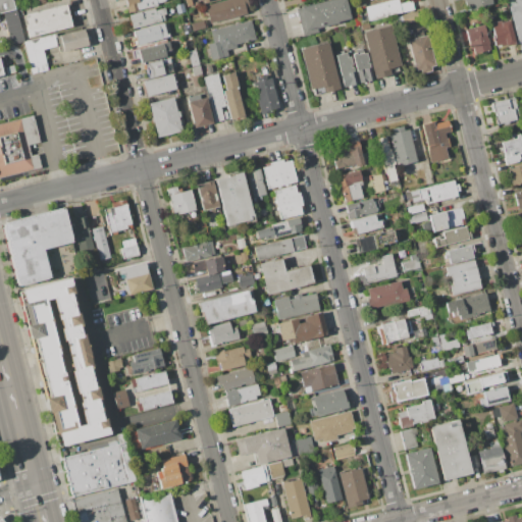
[(0,0),(0,13),(15,10),(12,0),(0,0)]
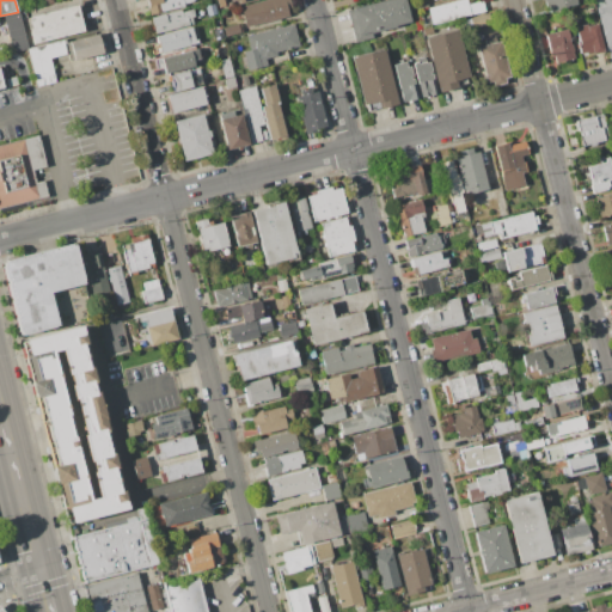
[(147,0),(199,0),(200,1),(151,14),(147,0)]
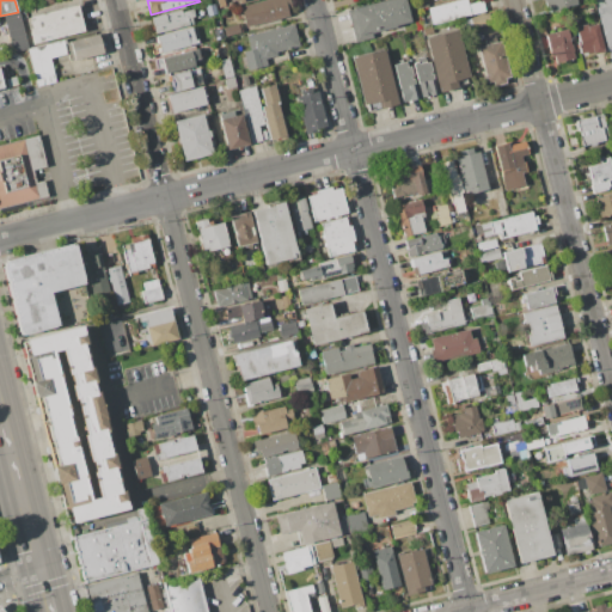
[(240,7),(269,0),(288,0),(291,7),(287,8),(289,16),(245,26),(240,7)]
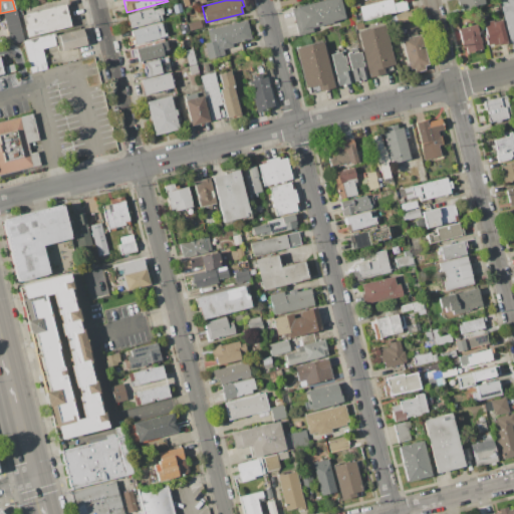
[(292,8),(326,0),(339,0),(344,18),(311,26),(312,32),(299,35),(292,8)]
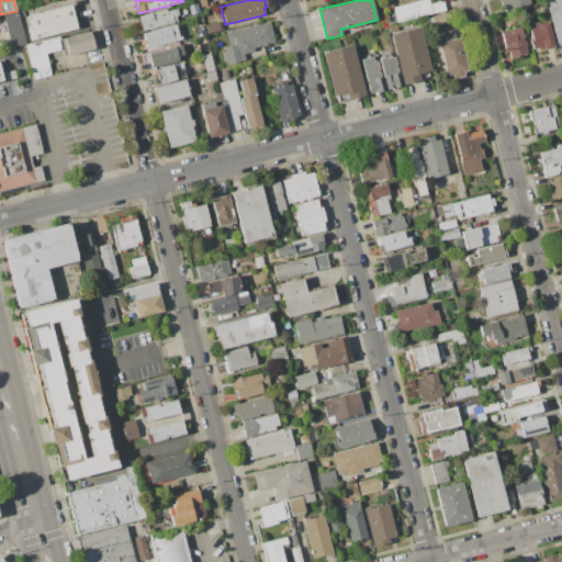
[(393,8),(424,0),(428,0),(429,3),(442,0),(446,11),(396,23),(393,8)]
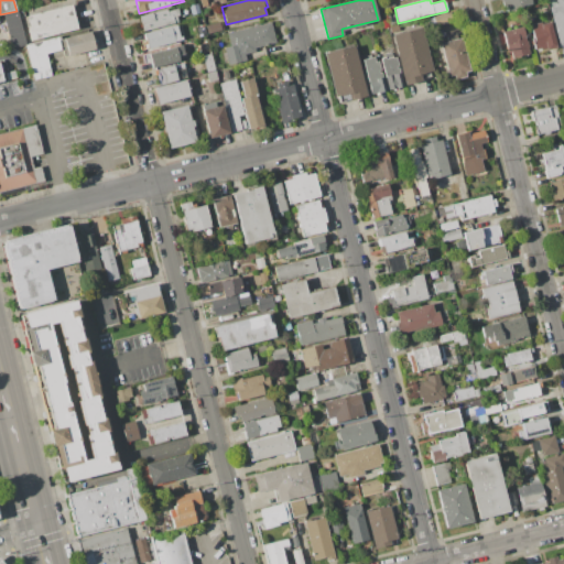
[(500,0),(530,0),(532,6),(503,12),(500,0)]
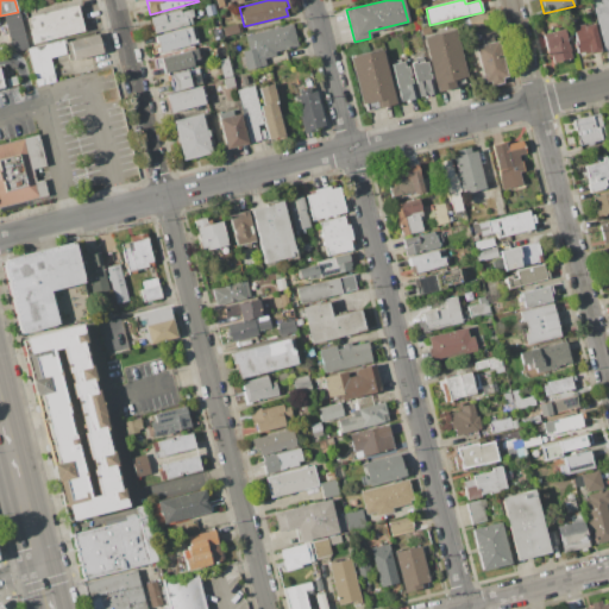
[(601,0),(608,0),(608,48),(604,49),(594,8),(603,6),(601,0)]
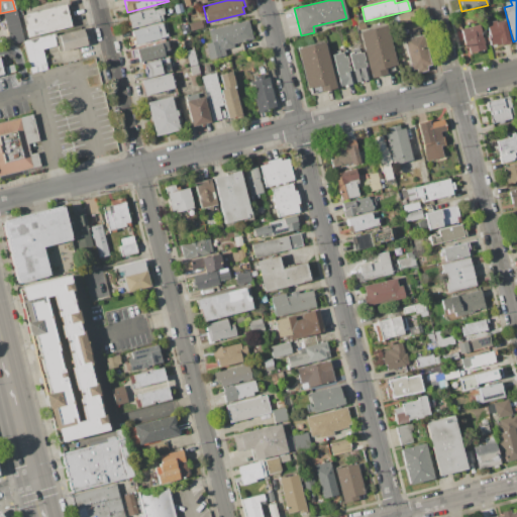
[(25,15),(67,5),(73,27),(30,37),(25,15)]
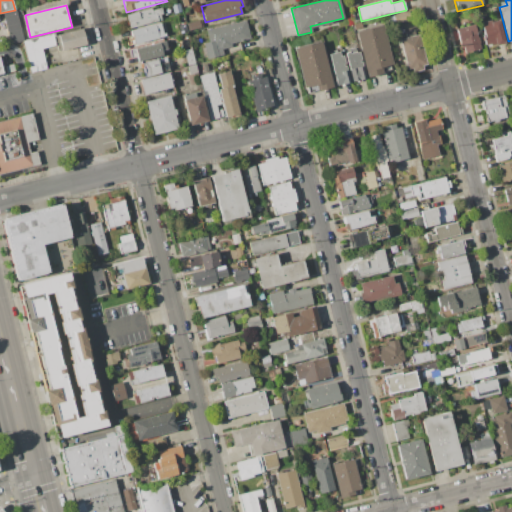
[(126,15),(151,8),(152,10),(161,8),(162,13),(161,14),(162,20),(130,28),(126,15)]
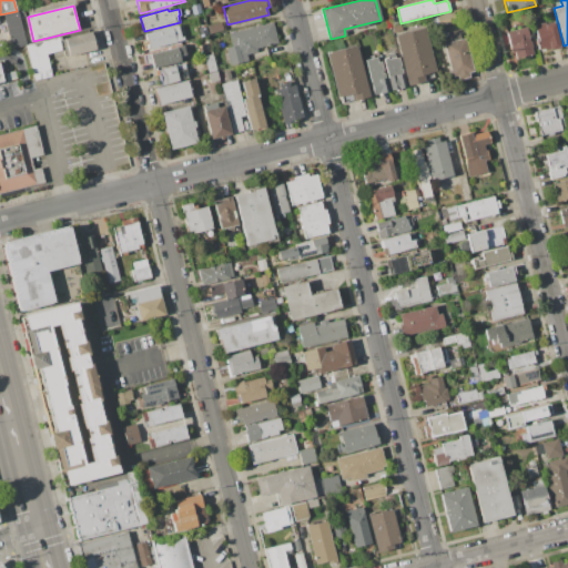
[(14,50),(4,16),(18,12),(27,47),(14,50)]
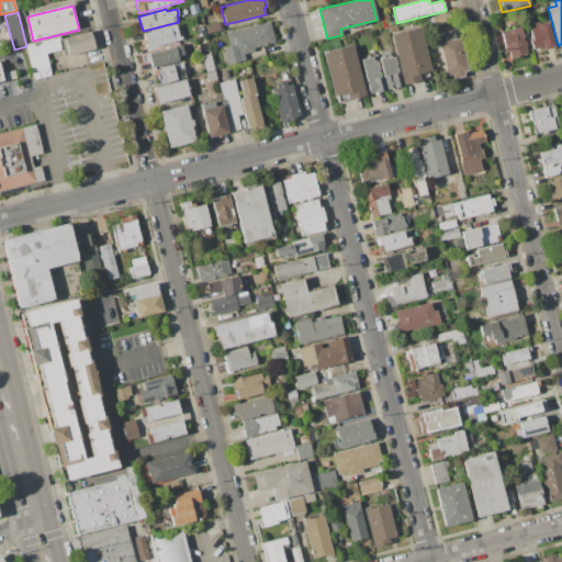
[(204,25),(220,21),(222,30),(206,33),(204,25)]
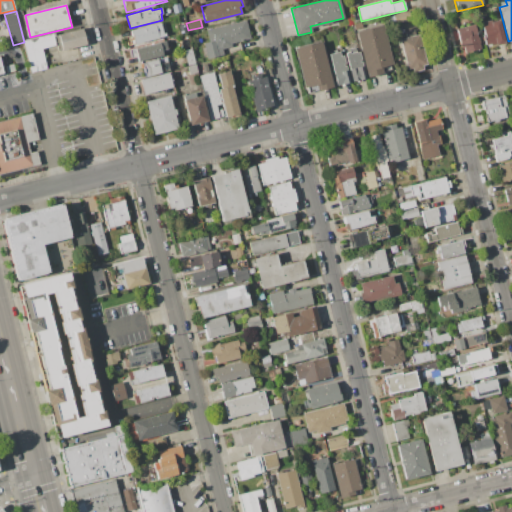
[(207,30),(246,19),(251,38),(230,43),(231,46),(219,49),(218,46),(212,48),(207,30)]
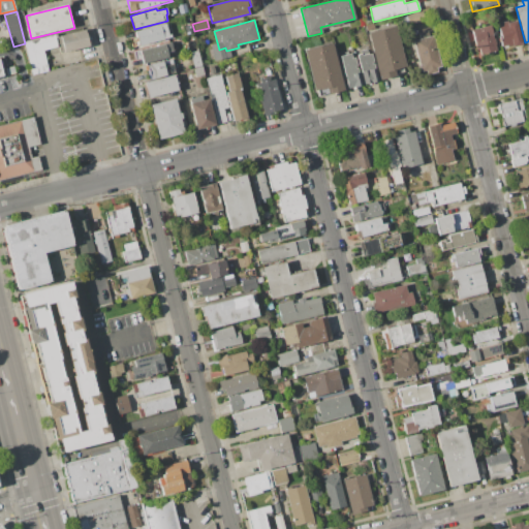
[(497,23),(507,21),(507,23),(516,21),(521,44),(507,48),(506,44),(503,45),(497,23)]
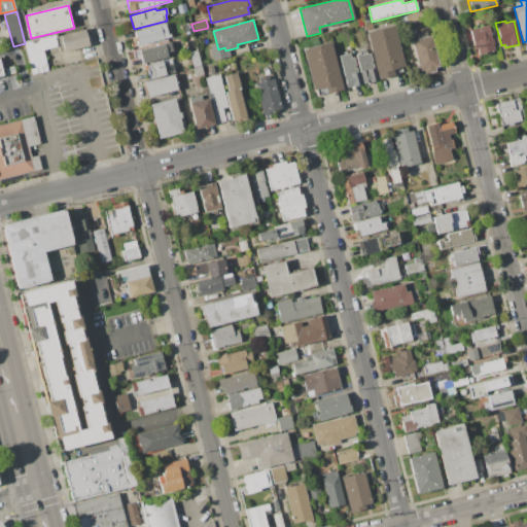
[(134,31),(160,24),(163,38),(137,44),(134,31)]
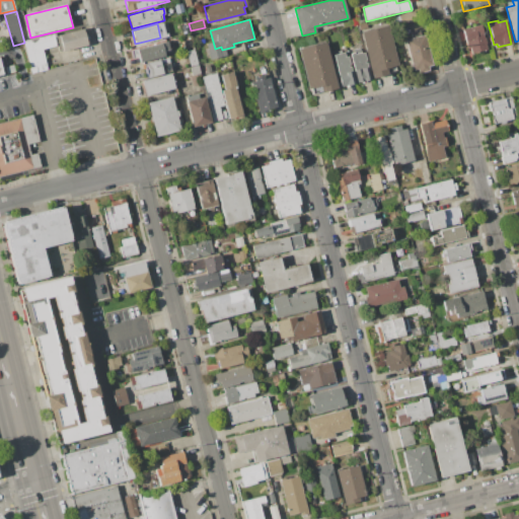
[(361,31),(388,24),(398,66),(387,68),(388,74),(372,78),(361,31)]
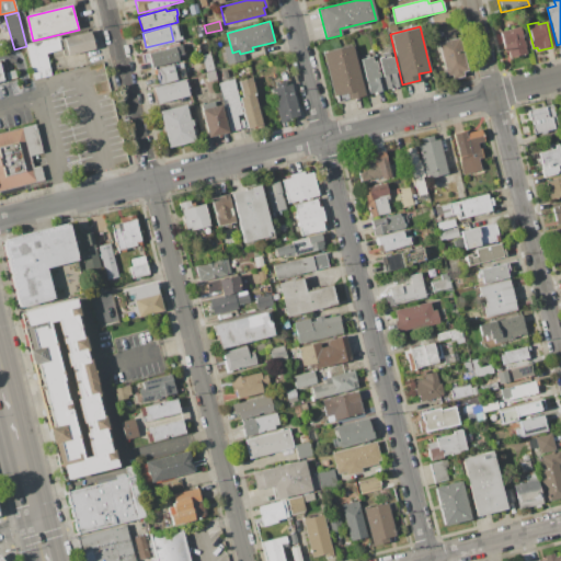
[(499,32),(519,26),(523,39),(524,39),(526,47),(525,47),(526,54),(510,58),(505,44),(502,44),(499,32)]
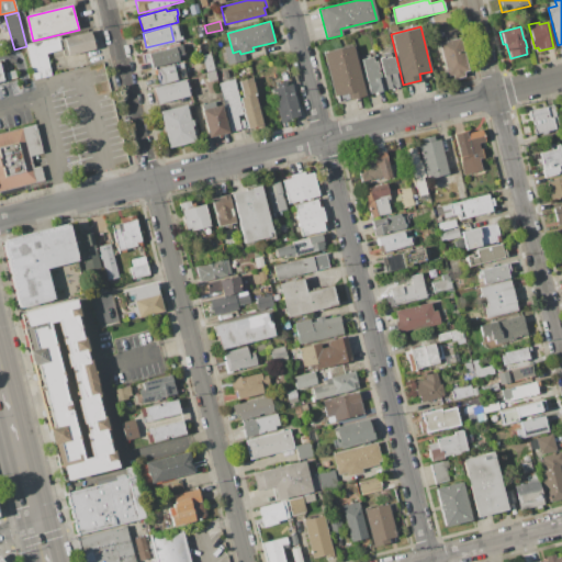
[(444,34),(459,31),(468,70),(462,72),(463,76),(448,80),(439,44),(446,42),(444,34)]
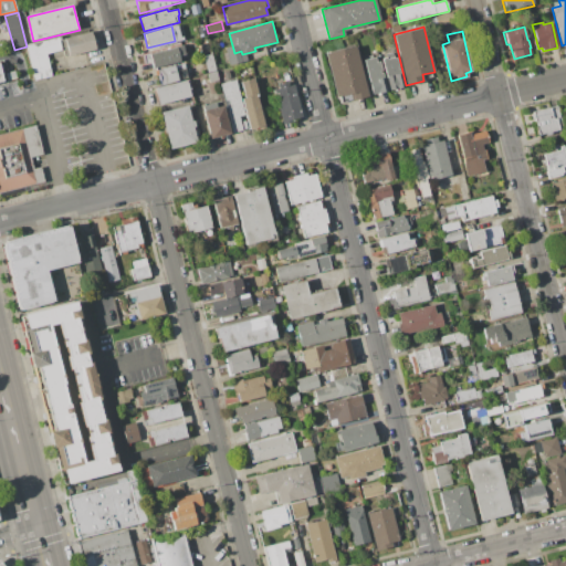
[(63,39),(92,32),(96,49),(66,55),(63,39)]
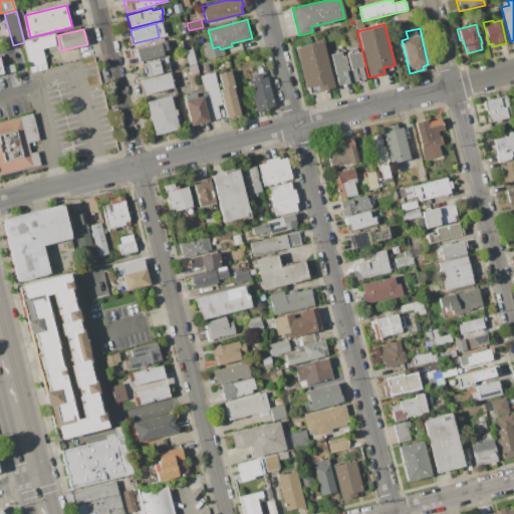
[(25,40),(52,34),(55,45),(42,48),(47,68),(32,71),(25,40)]
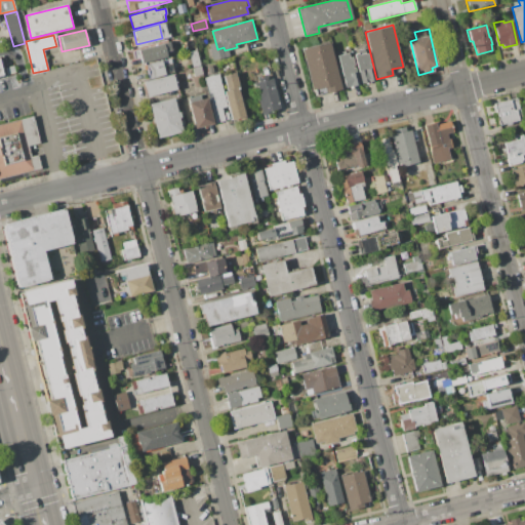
[(138,49),(164,43),(167,56),(143,64),(138,49)]
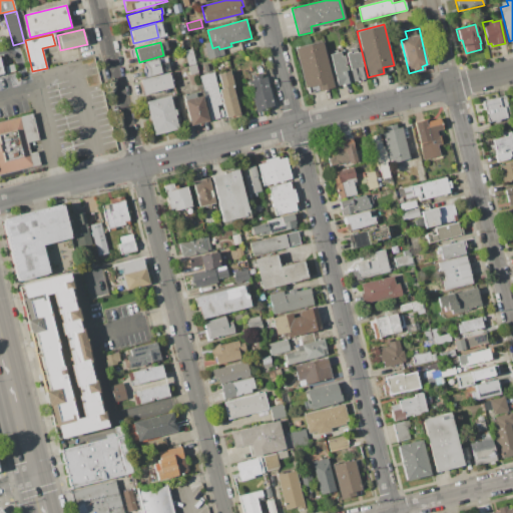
[(296,49),(323,42),(334,87),(320,91),(318,86),(306,89),(296,49)]
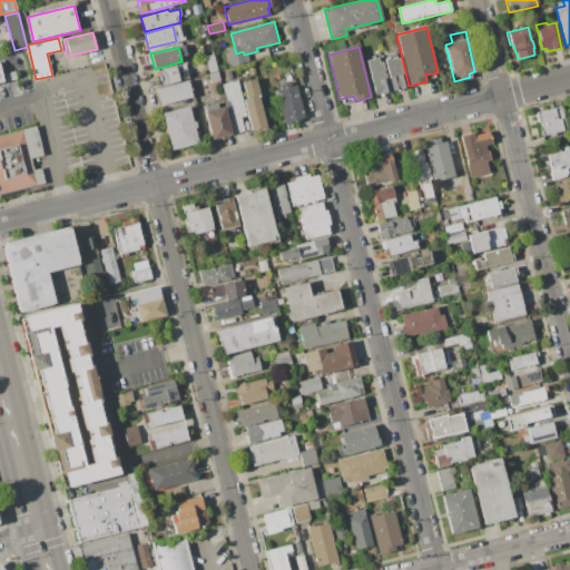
[(385,58),(399,55),(406,87),(393,90),(385,58)]
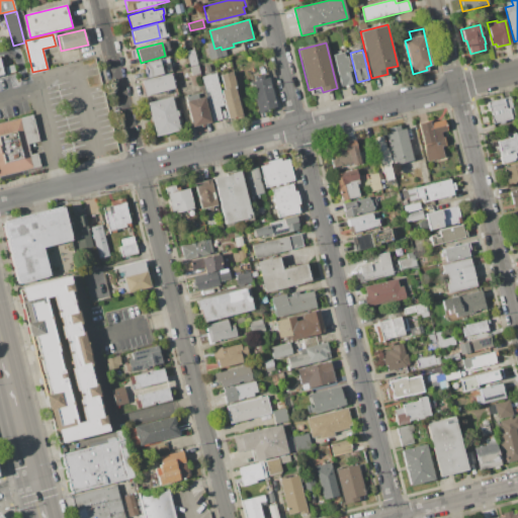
[(333,55),(343,52),(344,56),(347,56),(354,84),(341,87),(333,55)]
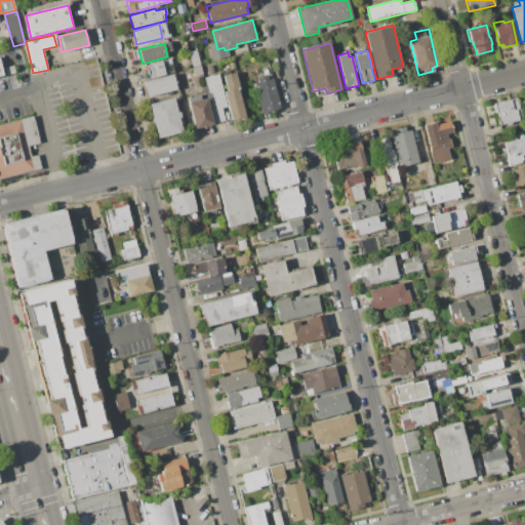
[(0,58),(4,57),(5,59),(7,68),(15,66),(18,77),(0,81),(0,58)]
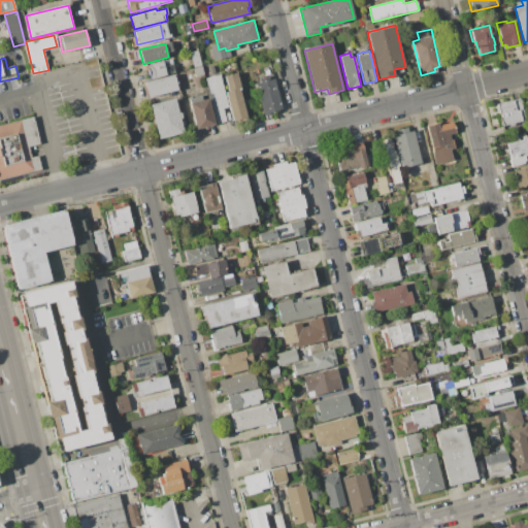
[(146,65),(163,61),(166,75),(151,79),(146,65)]
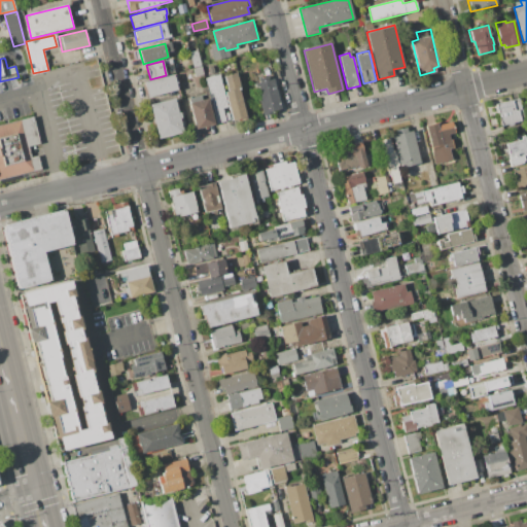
[(222,76),(235,72),(247,117),(234,121),(222,76)]
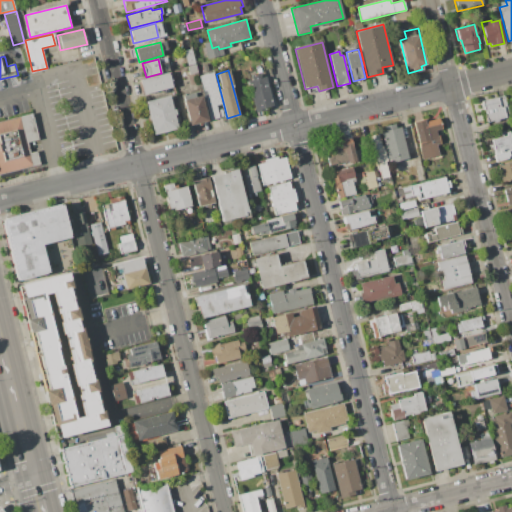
[(139,80),(168,72),(172,87),(143,94),(139,80)]
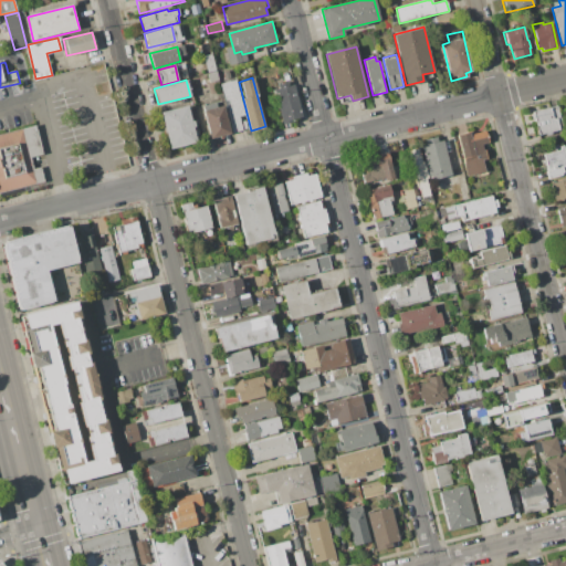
[(221,83),(236,80),(244,115),(238,117),(241,129),(233,130),(221,83)]
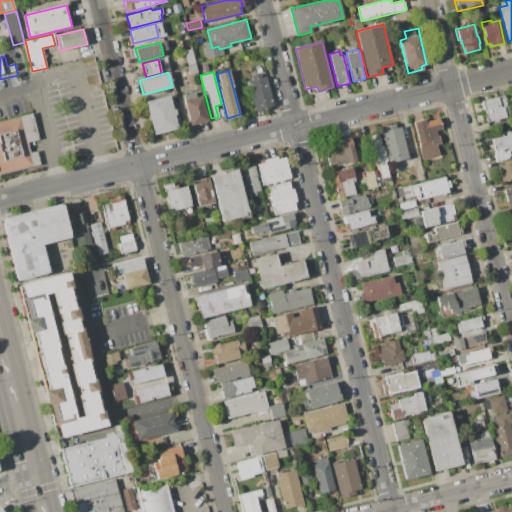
[(249,80),(265,76),(273,108),(257,112),(249,80)]
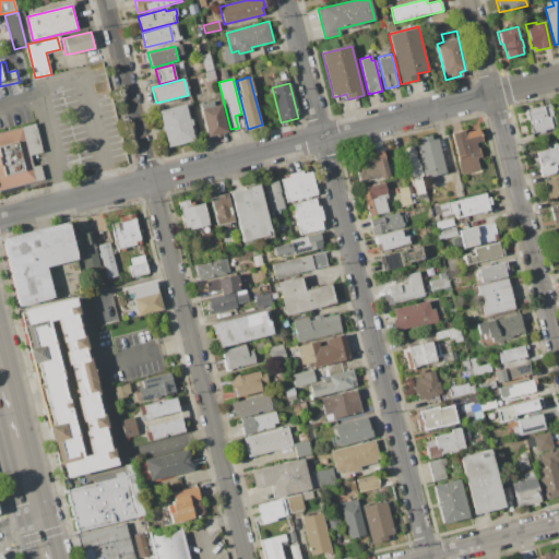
[(158,110),(185,104),(193,141),(167,147),(158,110)]
